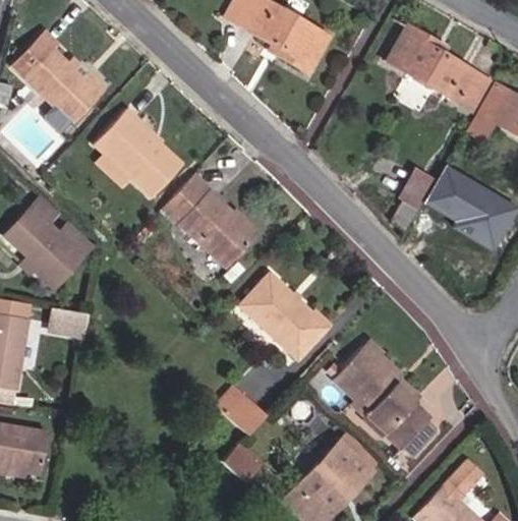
[(309,72),(329,38),(330,39),(331,38),(264,0),(233,0),(224,18),(270,44),(267,50),(310,74),(310,73),(309,72)]
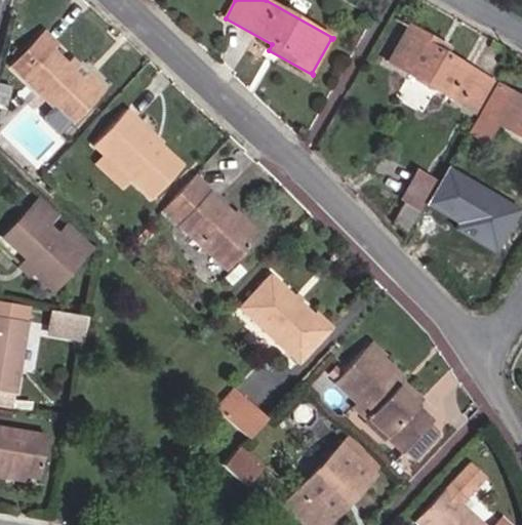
[(478,72),(448,54),(452,49),(408,24),(407,25),(409,26),(390,61),(388,59),(388,61),(460,103),(462,101),(476,110),(492,82),(477,74),(478,72)]
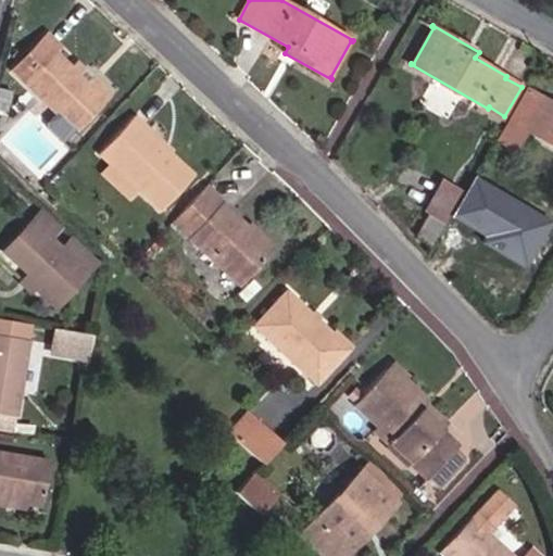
[(104,100),(80,76),(86,71),(76,61),(71,67),(59,57),(64,50),(49,35),(14,71),(58,113),(75,130),(104,100)]
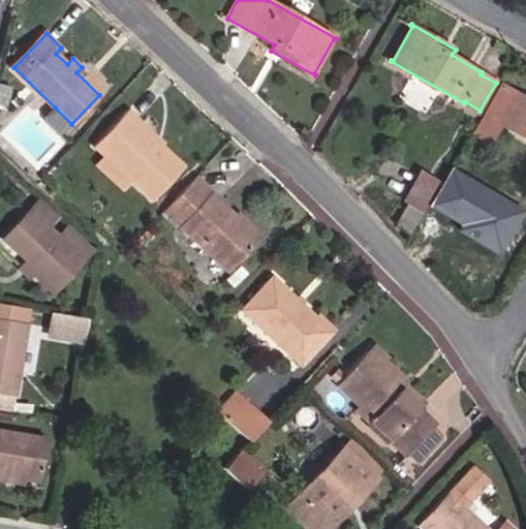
[(104,89),(82,67),(76,72),(99,95),(104,89)]
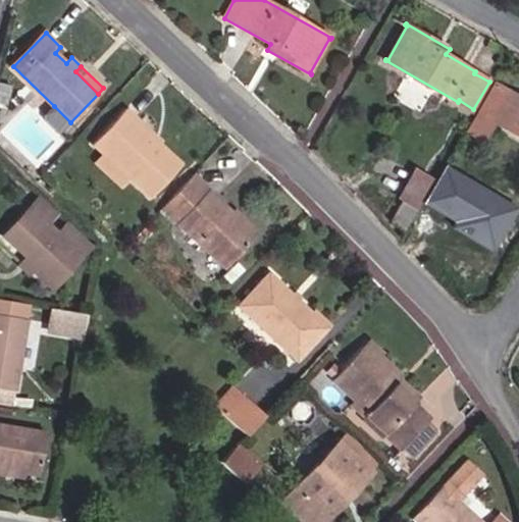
[(518,97),(497,85),(470,132),(484,140),(495,121),(518,136),(518,97)]
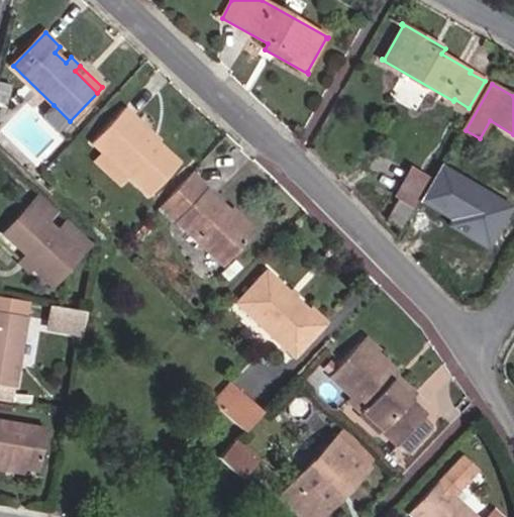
[(70,121),(54,105),(45,114),(45,120),(59,132),(70,121)]
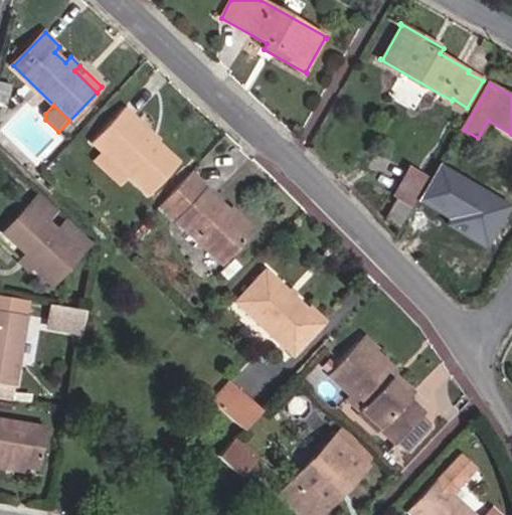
[(181,161),(135,118),(137,116),(127,106),(91,144),(101,153),(128,178),(148,197),(181,161)]
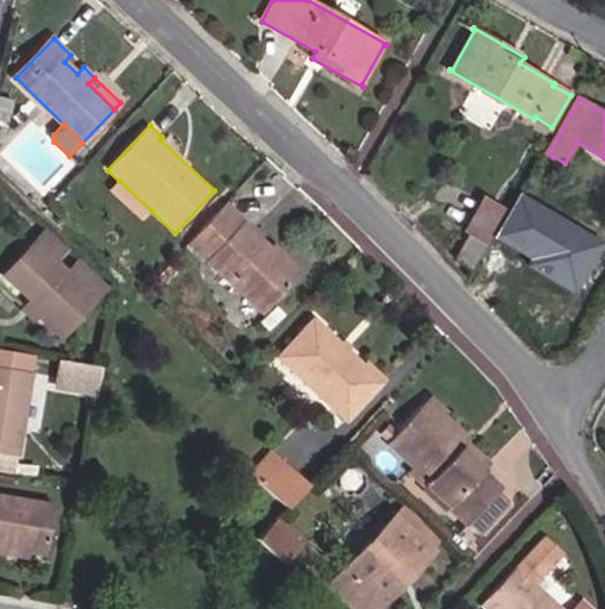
[(151,211),(119,181),(109,190),(143,221),(151,211)]
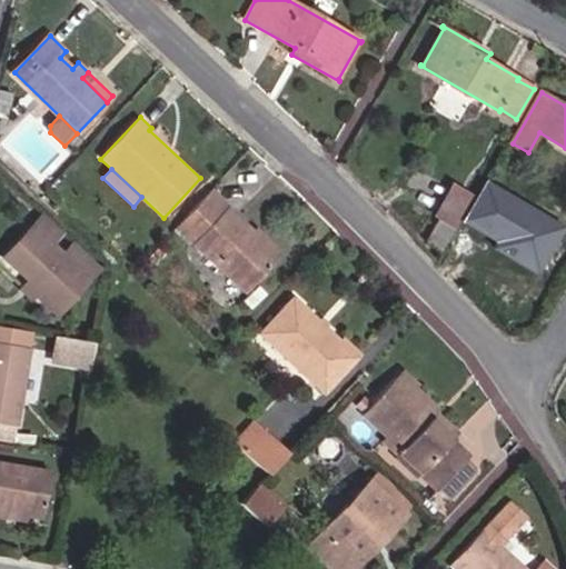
[(456,229),(476,195),(454,182),(434,216),(439,219),(456,229)]
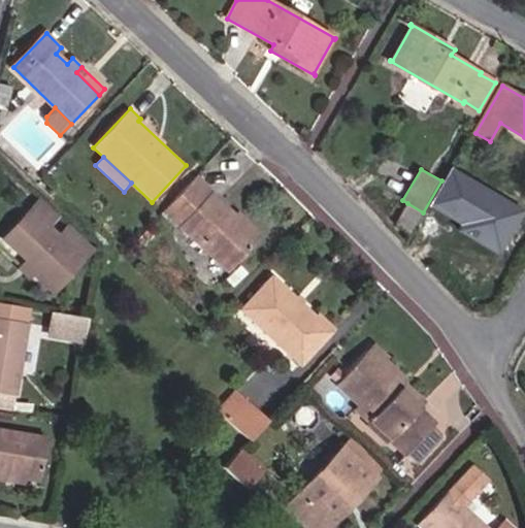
[(232,219),(235,216),(211,193),(212,191),(196,175),(165,209),(229,270),(256,241),(232,219)]
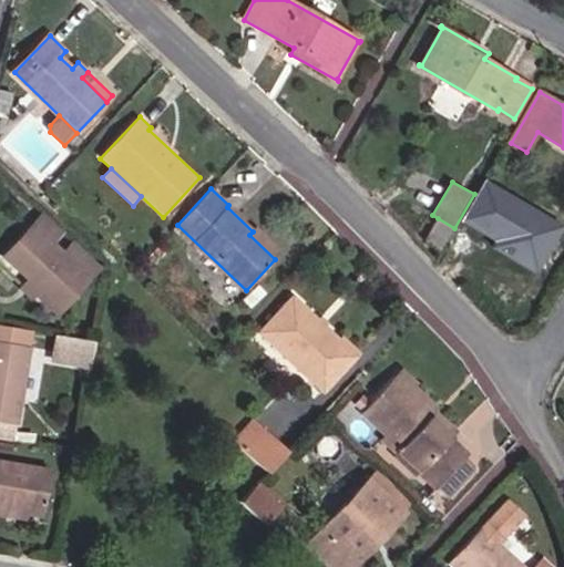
[(54,241),(64,230),(45,213),(36,224),(54,241)]
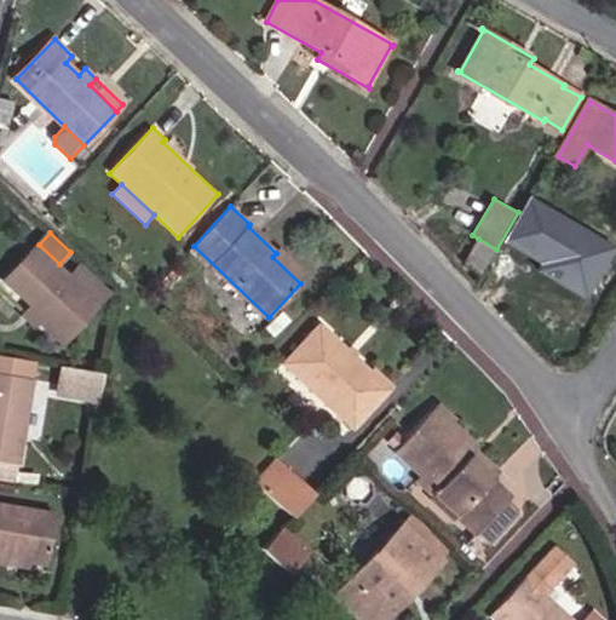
[(482,275),(496,250),(478,239),(465,263),(482,275)]
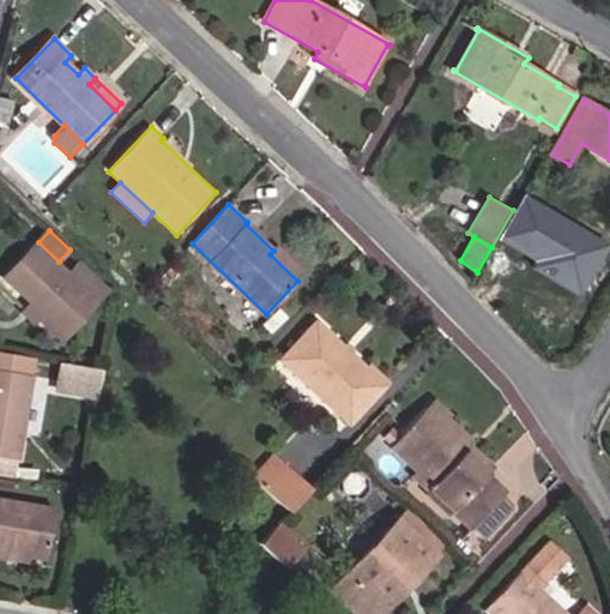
[(62,339),(110,288),(83,263),(72,274),(59,262),(38,242),(6,278),(32,302),(42,311),(37,317),(38,318),(62,339)]
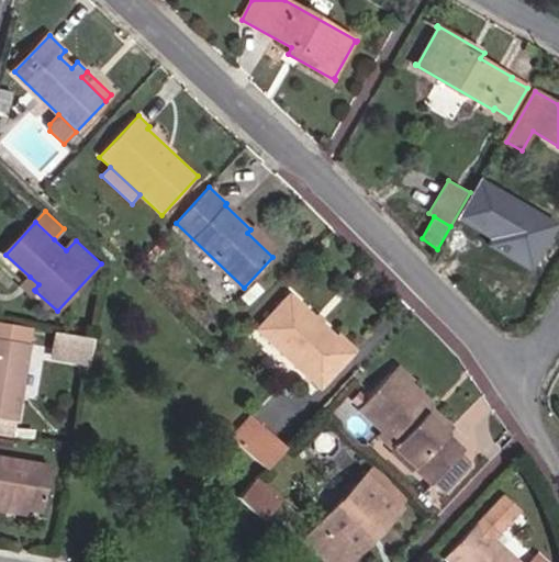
[(278,251),(253,227),(250,229),(247,233),(272,257),(278,251)]
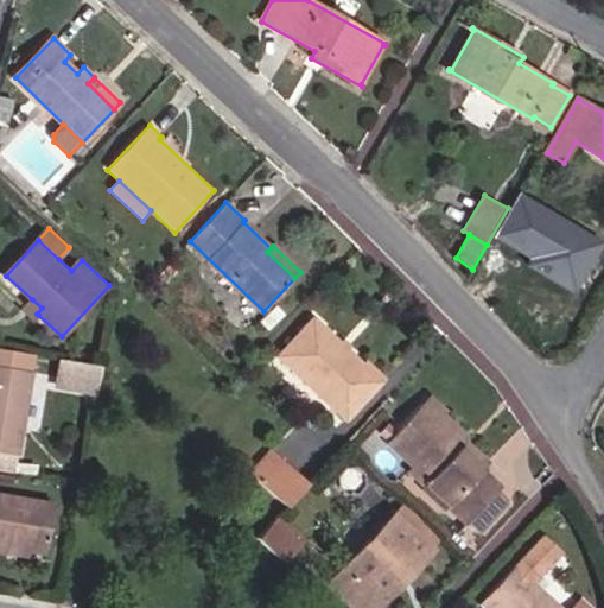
[(37,314),(42,308),(32,299),(24,309),(35,320),(38,315),(37,314)]
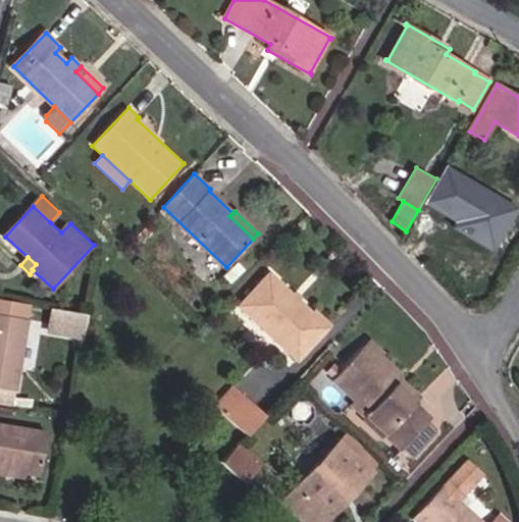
[(327,328),(270,274),(241,306),(299,360),(327,328)]
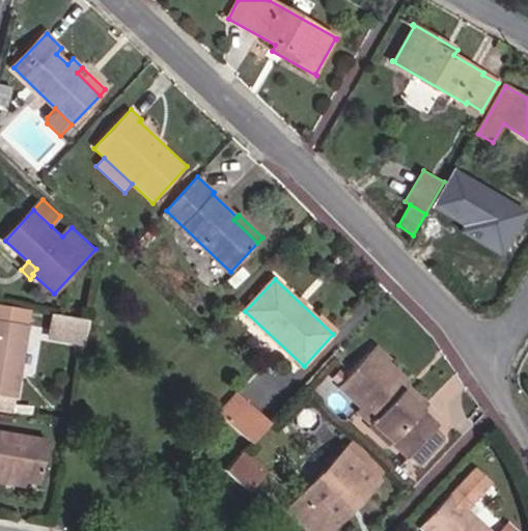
[(0,319),(28,325),(30,309),(0,304),(0,319)]
